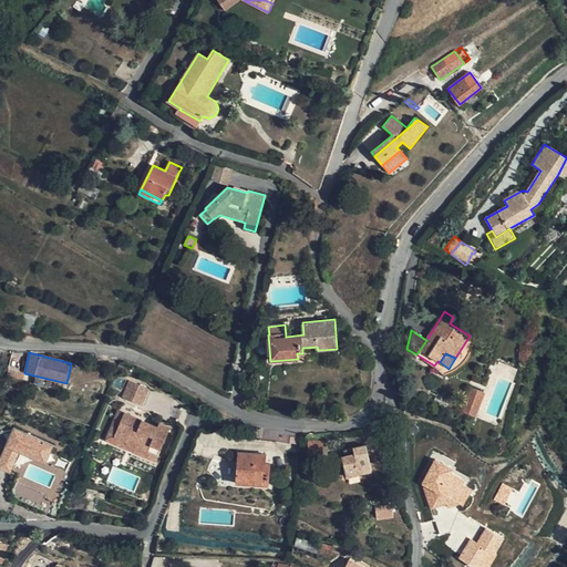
[(86,390),(98,393),(101,384),(90,381),(86,390)]
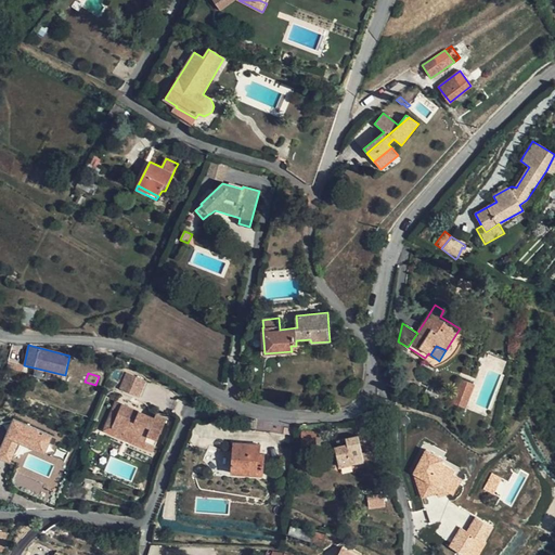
[(123,389),(141,398),(147,382),(129,373),(123,389)]
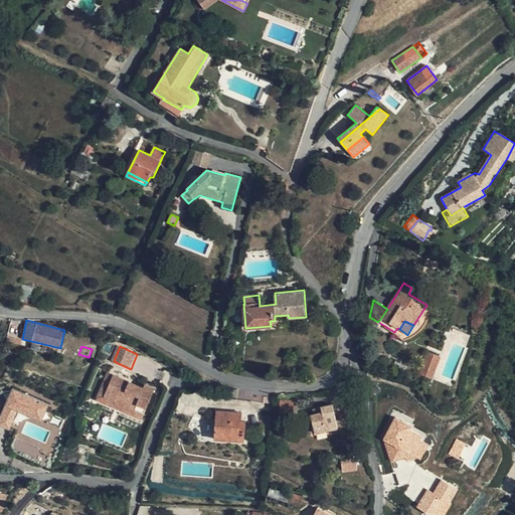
[(417,374),(432,379),(441,356),(426,350),(417,374)]
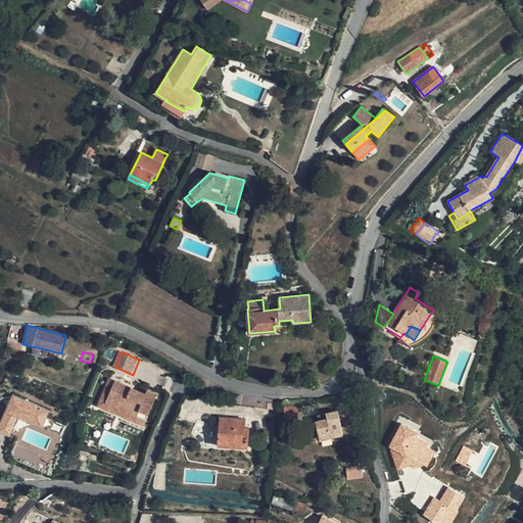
[(106,403),(116,381),(111,379),(99,407),(143,426),(145,420),(136,416),(136,417),(117,410),(117,409),(106,403)]
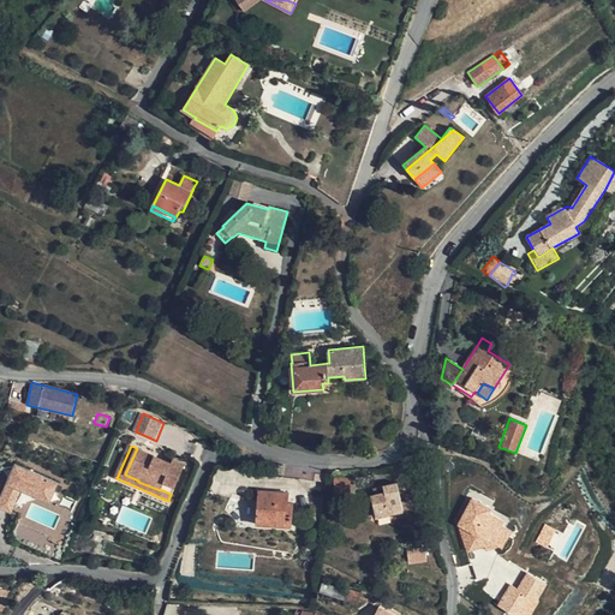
[(137,448),(125,475),(138,481),(138,482),(160,490),(160,489),(171,494),(184,464),(172,459),(171,464),(149,454),(137,448)]
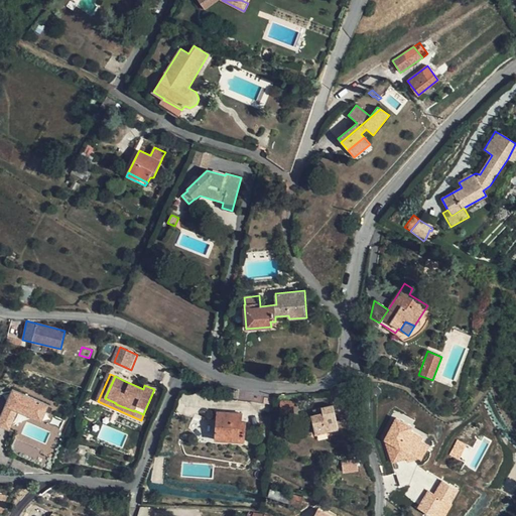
[(358,396),(357,387),(345,388),(346,397),(358,396)]
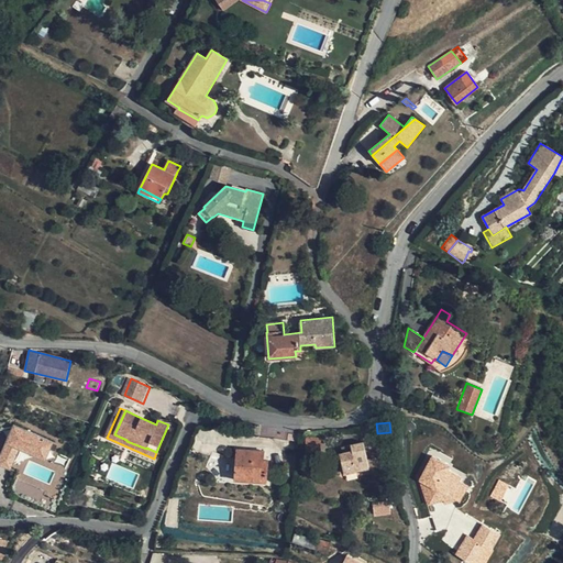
[(14,423),(3,455),(19,460),(22,446),(23,442),(51,451),(53,445),(55,437),(14,423)]
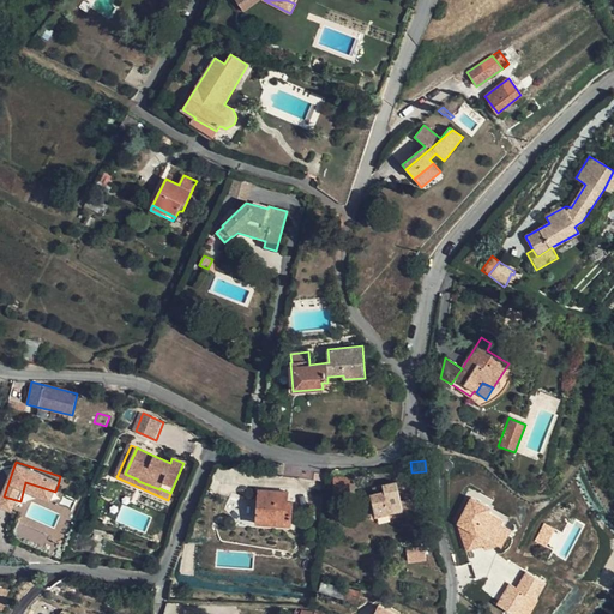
[(308,468),(302,467),(301,476),(315,477),(330,479),(331,471),(308,468)]
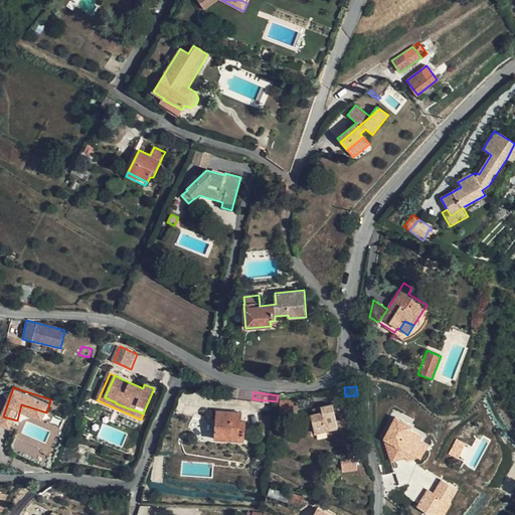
[(277,401),(265,400),(263,413),(276,415),(277,401)]
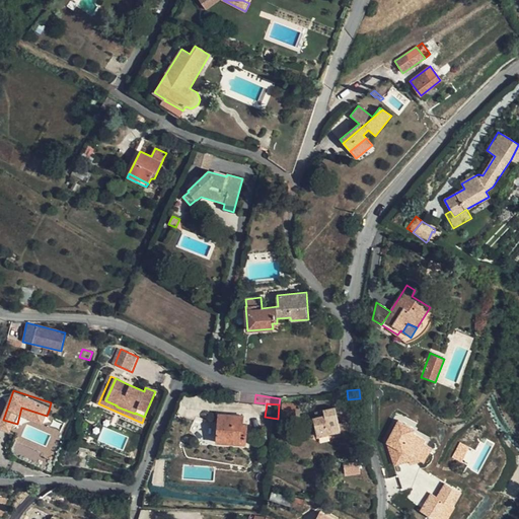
[(335,405),(316,410),(318,417),(313,418),(318,435),(341,430),(340,424),(337,413),(335,405)]
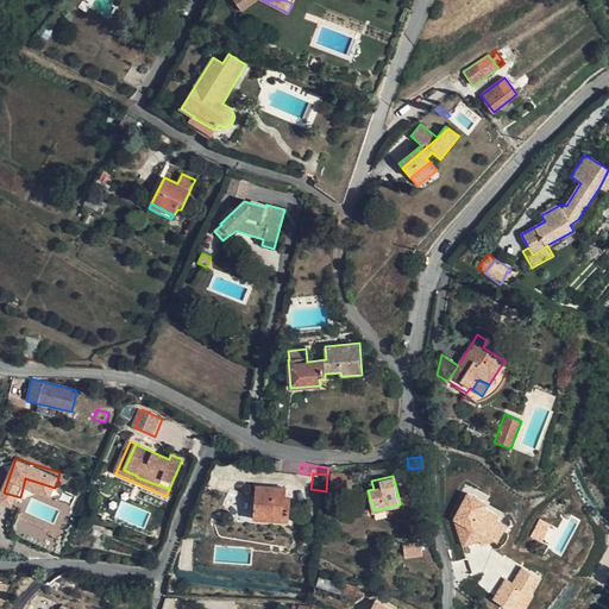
[(25,478),(24,483),(62,495),(66,484),(57,482),(55,488),(25,478)]
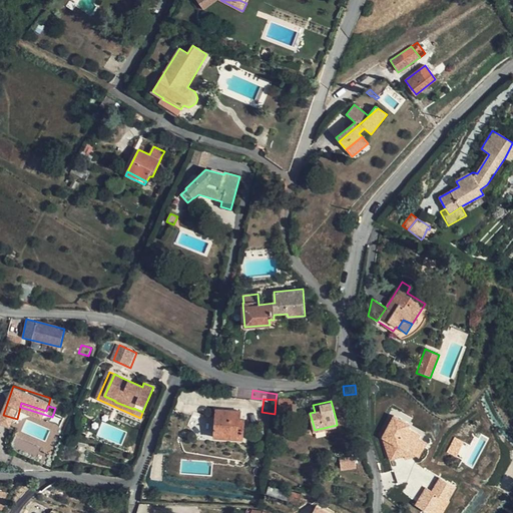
[(215,408),(214,430),(228,431),(228,437),(243,438),(245,419),(240,418),(241,410),(215,408)]
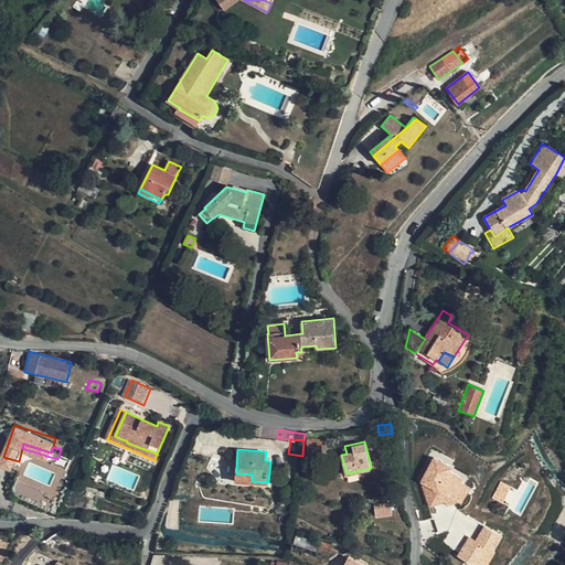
[(19,461),(3,457),(1,465),(16,469),(19,461)]
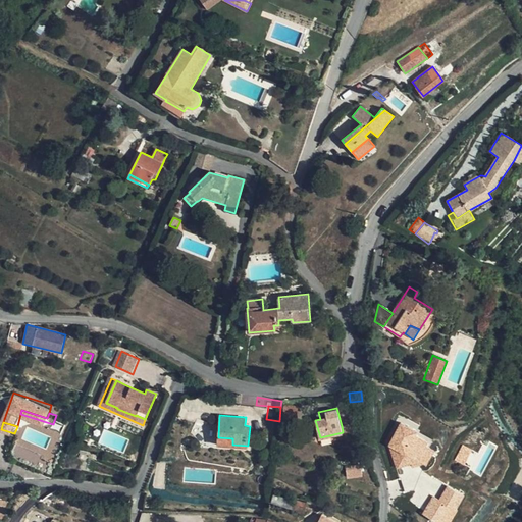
[(352,424),(342,426),(343,432),(354,430),(352,424)]
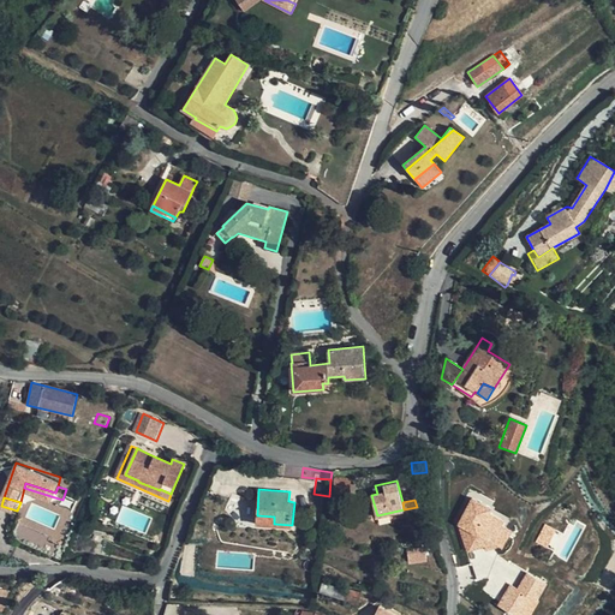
[(499,557),(513,531),(502,525),(503,523),(489,514),(491,508),(473,500),(455,536),(499,557)]
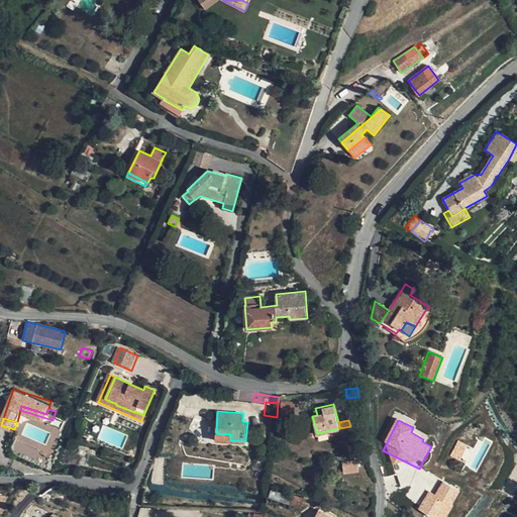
[(459,459),(464,443),(455,440),(450,456),(459,459)]
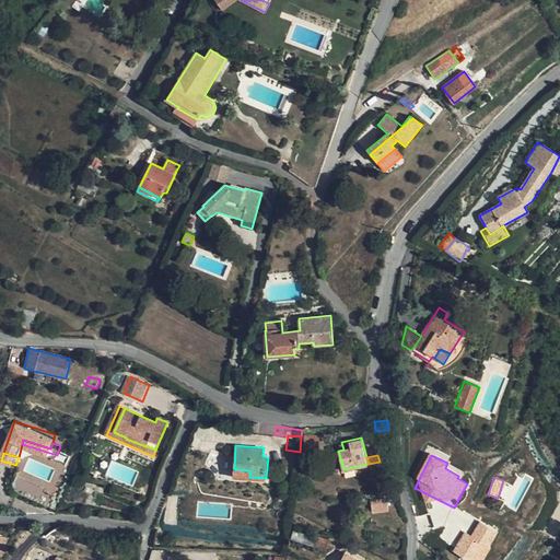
[(381,500),(380,502),(373,499),(370,505),(385,513),(389,503),(381,500)]
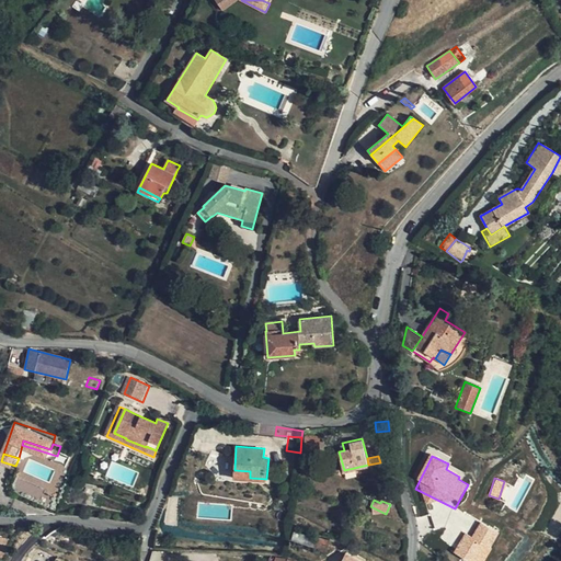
[(471,537),(464,533),(453,553),(466,560),(483,560),(499,531),(480,522),(471,537)]
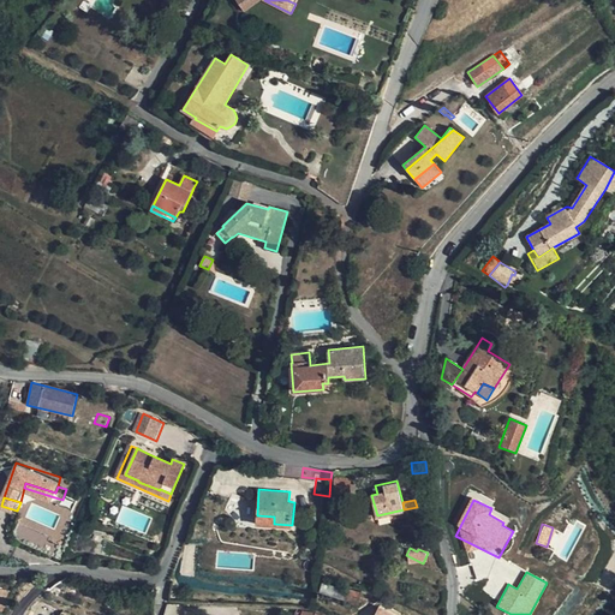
[(345,598),(347,587),(322,580),(320,591),(345,598)]
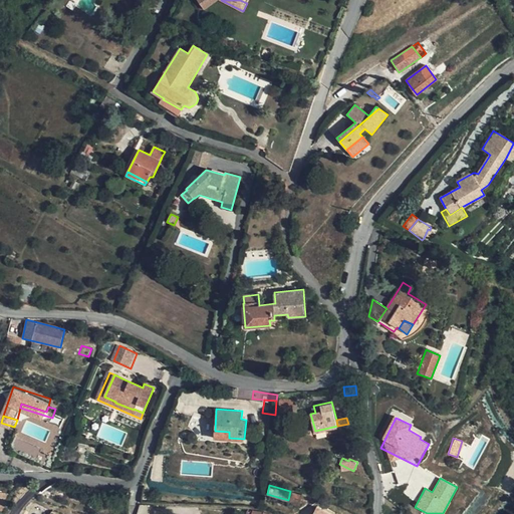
[(0,509),(2,510),(11,494),(0,492),(0,509)]
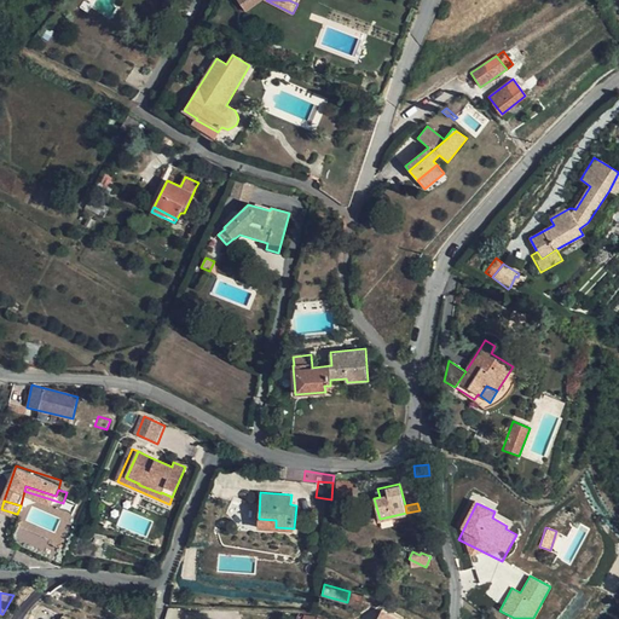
[(375,609),(376,602),(364,600),(363,607),(375,609)]
